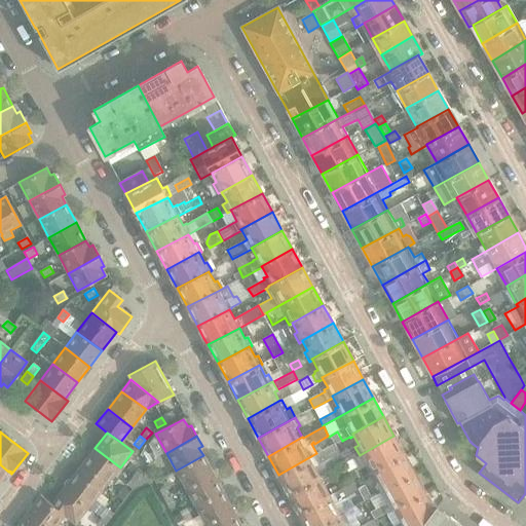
[(370,473),(404,454),(393,436),(360,455),(360,456),(364,454),(369,463),(365,465),(370,473)]
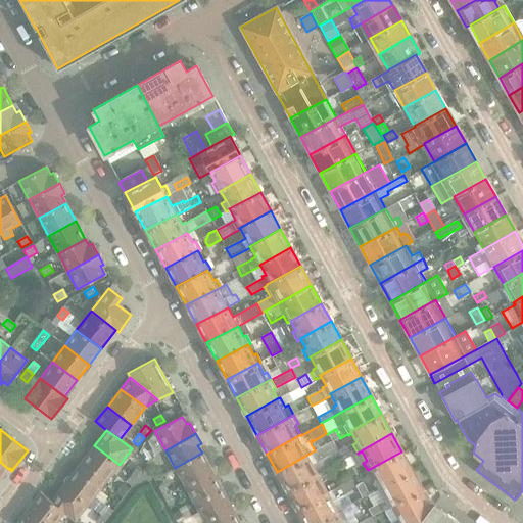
[(318,473),(313,464),(337,450),(332,442),(315,452),(315,450),(277,472),(287,490),(318,473)]
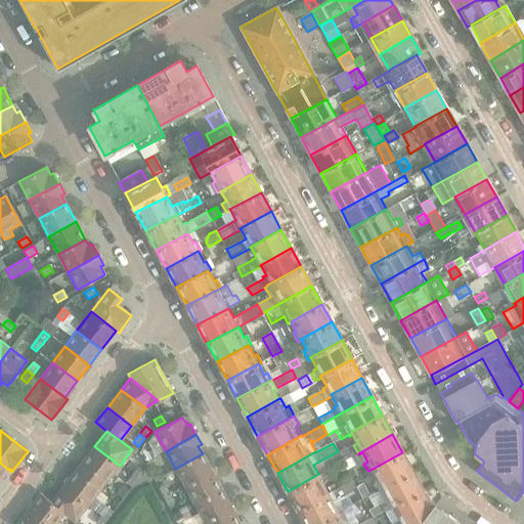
[(120,466),(94,446),(83,462),(107,481),(120,466)]
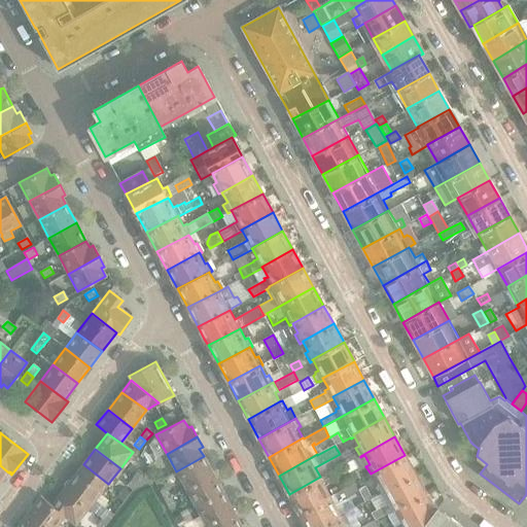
[(353,460),(347,450),(340,454),(345,465),(353,460)]
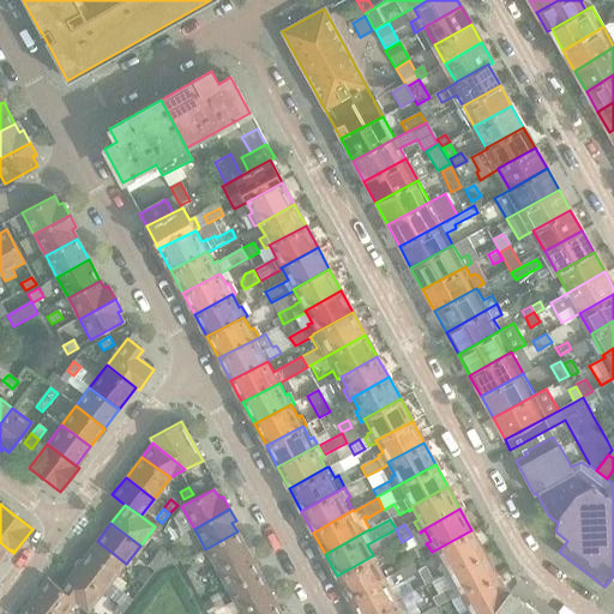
[(181,536),(176,528),(167,534),(172,542),(181,536)]
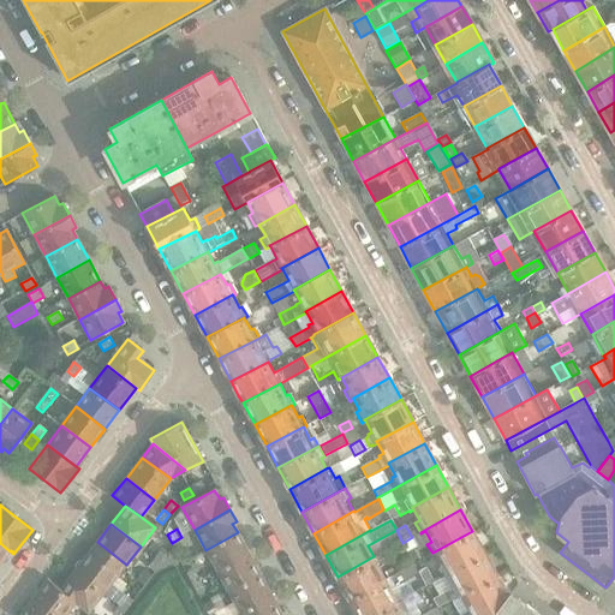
[(484,554),(483,551),(472,531),(433,553),(433,555),(437,553),(443,562),(439,565),(445,575),(484,554)]
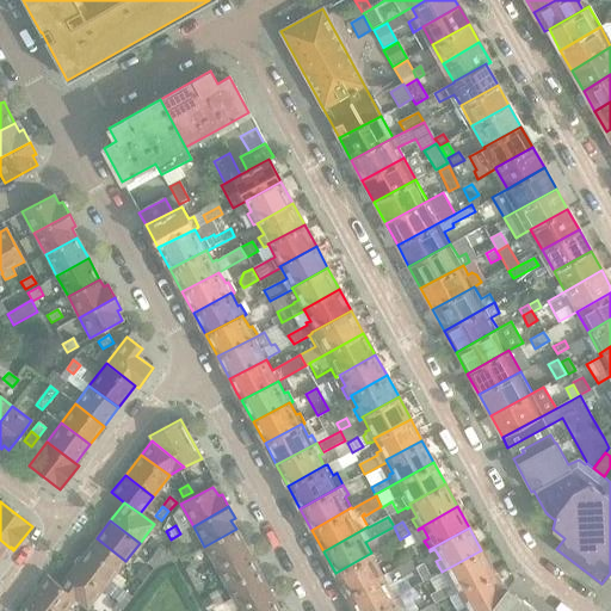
[(247,550),(242,541),(236,529),(204,547),(215,567),(247,550)]
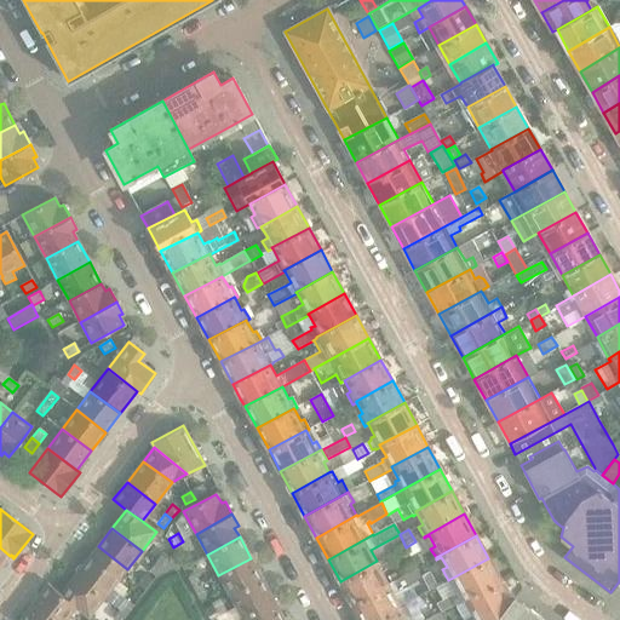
[(183,541),(173,547),(171,549),(176,556),(187,550),(183,541)]
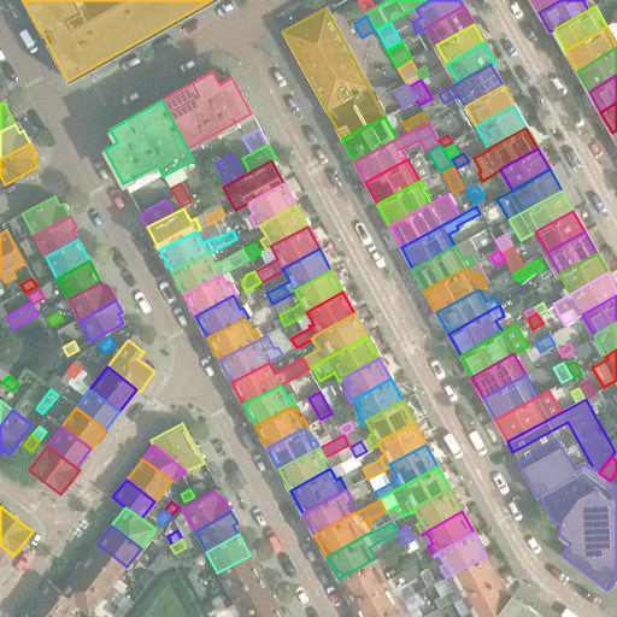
[(127,566),(98,544),(90,553),(119,576),(127,566)]
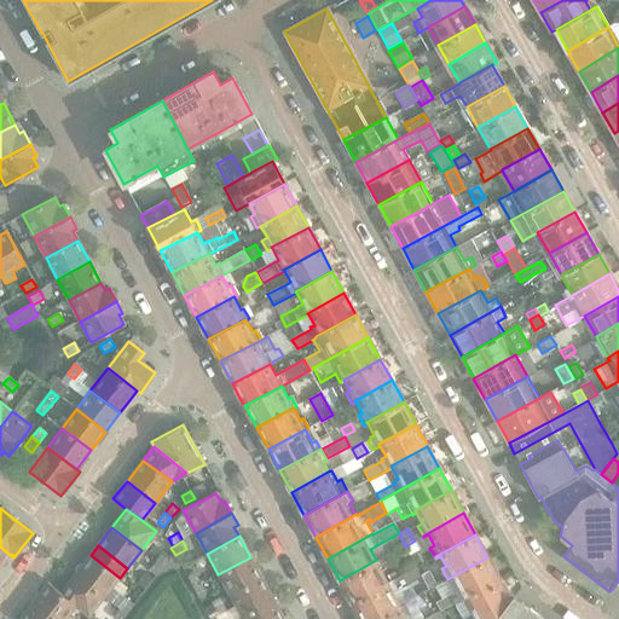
[(0,567),(10,555),(0,547),(0,567)]
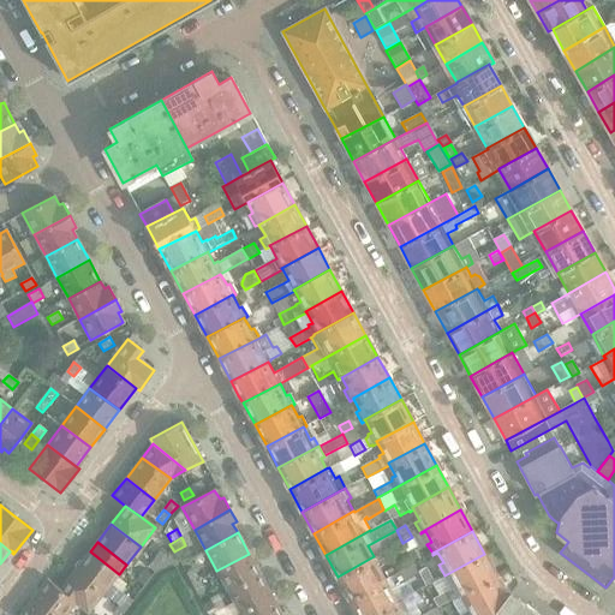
[(162,562),(169,553),(162,548),(155,557),(162,562)]
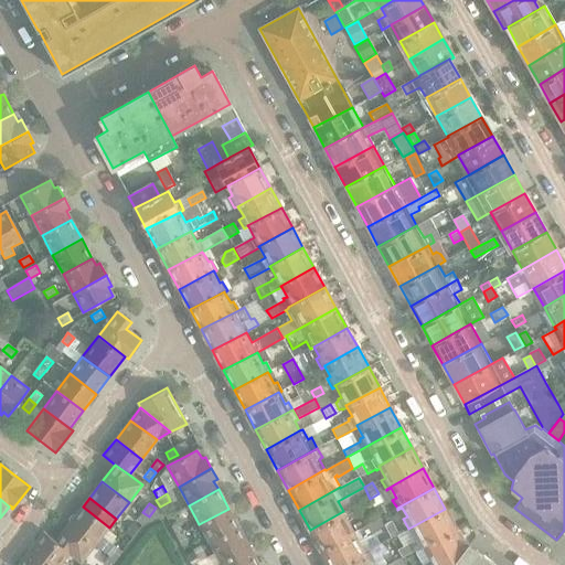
[(387,513),(382,503),(374,508),(381,518),(387,513)]
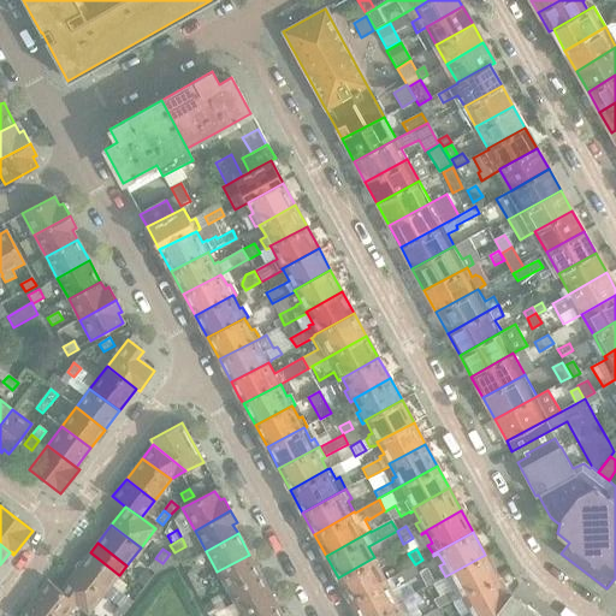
[(119,575),(90,552),(75,572),(105,594),(119,575)]
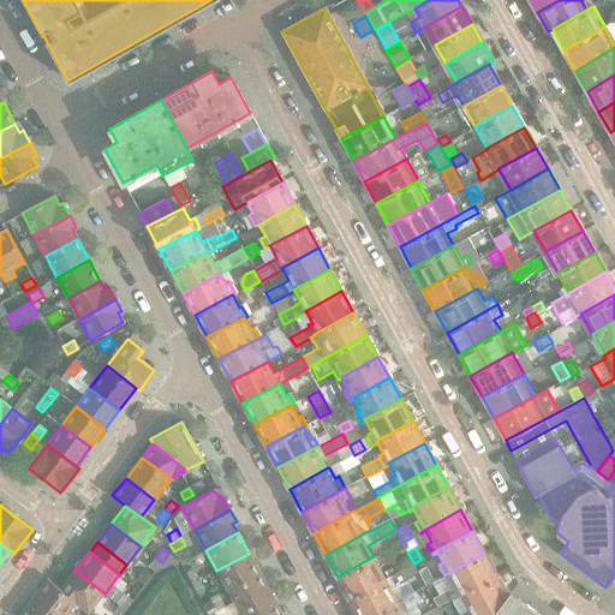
[(228,591),(260,573),(249,554),(216,571),(228,591)]
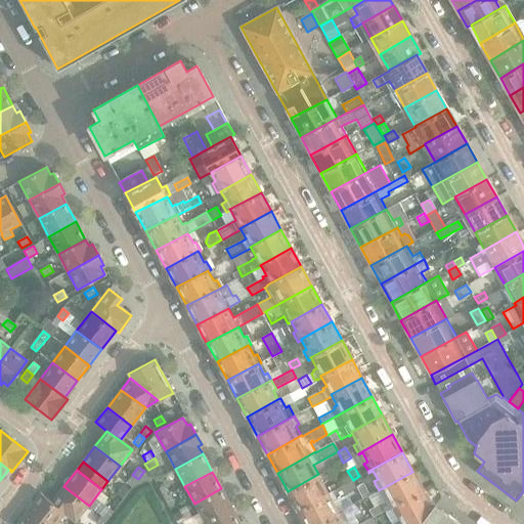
[(385,512),(423,490),(412,472),(379,490),(385,503),(368,511),(373,519),(385,512)]
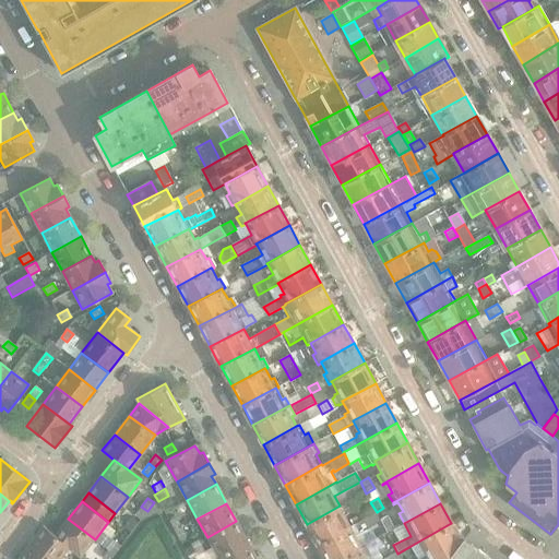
[(351,526),(345,515),(347,514),(343,506),(341,508),(340,506),(307,524),(318,544),(351,526)]
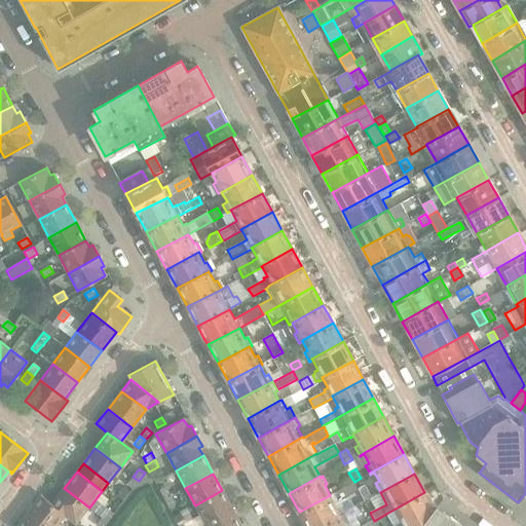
[(133,489),(139,481),(133,477),(126,485),(133,489)]
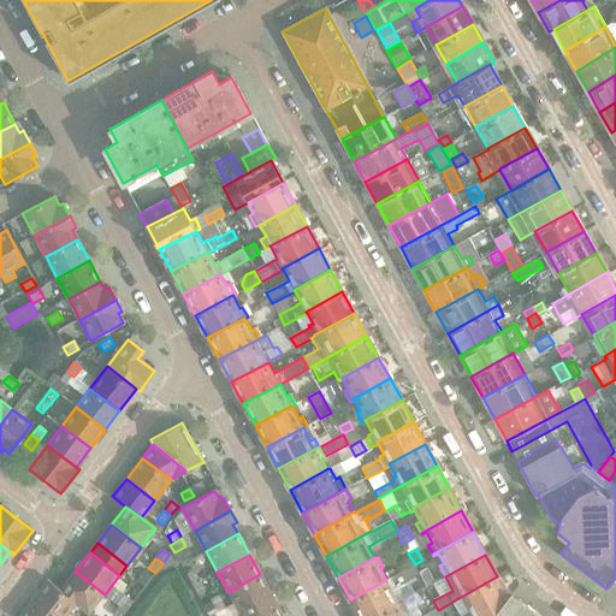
[(373,615),(398,603),(395,594),(391,590),(419,575),(414,566),(390,579),(386,580),(350,599),(359,615),(373,615)]
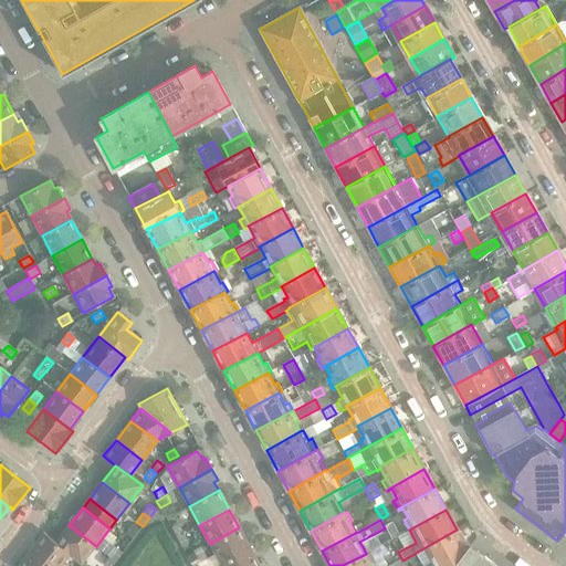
[(399,536),(392,523),(385,526),(391,540),(399,536)]
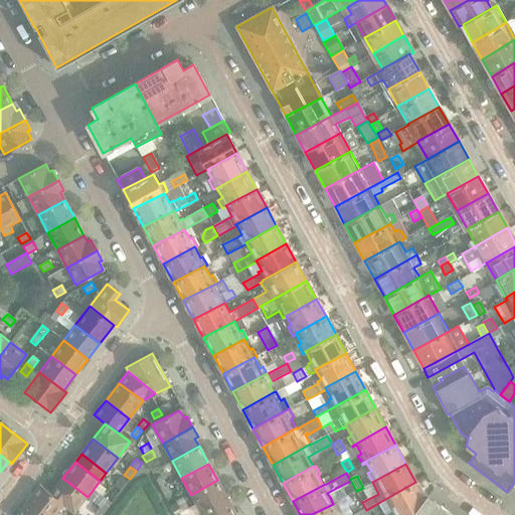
[(167,486),(163,477),(156,480),(161,489),(167,486)]
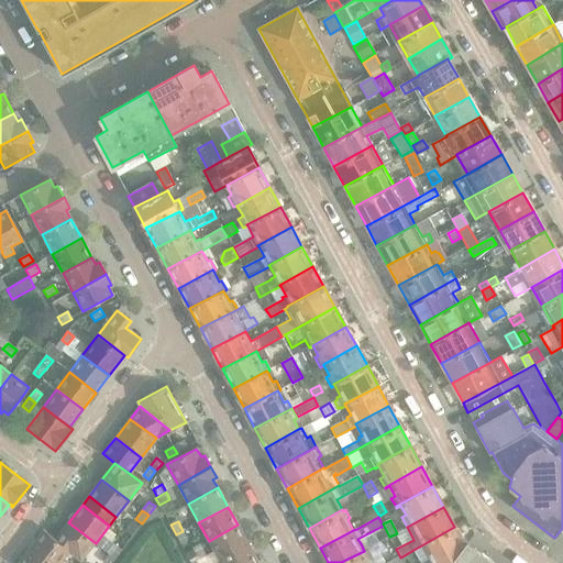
[(96,543),(68,522),(55,539),(69,551),(83,561),(96,543)]
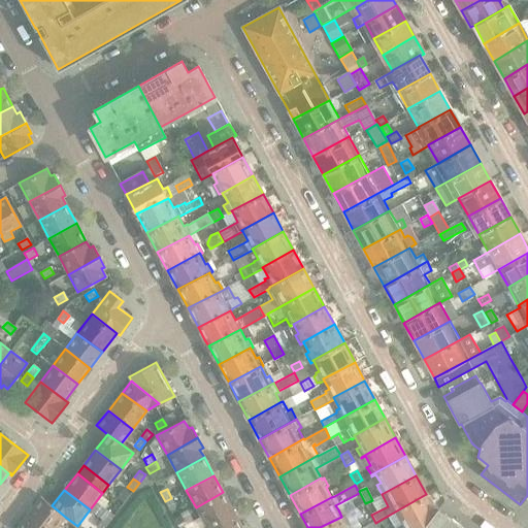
[(233,510),(229,503),(223,492),(196,507),(205,525),(233,510)]
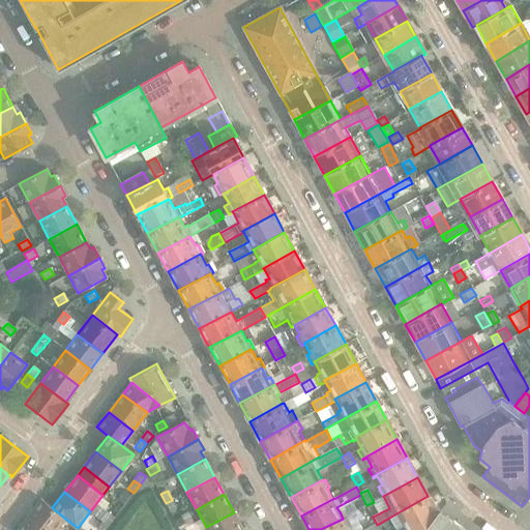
[(427,529),(438,513),(428,496),(389,518),(395,529),(427,529)]
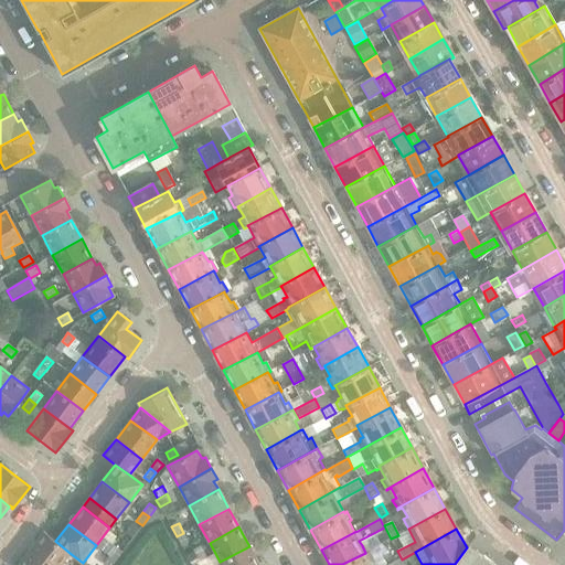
[(60,564),(70,553),(55,541),(44,532),(30,550),(50,564),(60,564)]
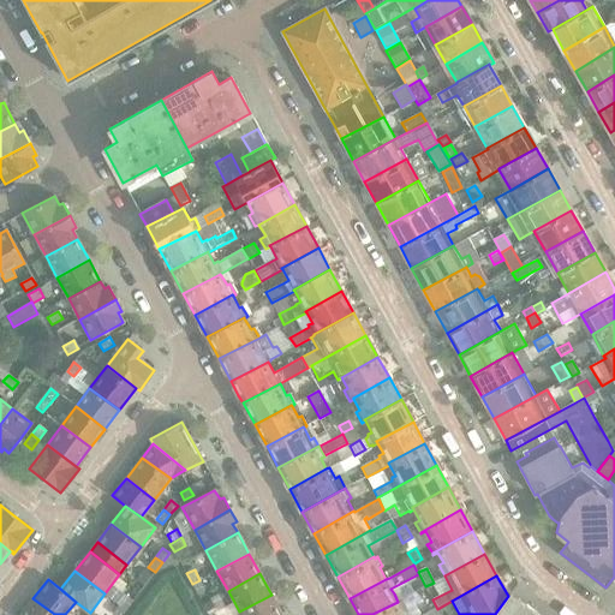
[(206,590),(199,580),(192,584),(197,595),(206,590)]
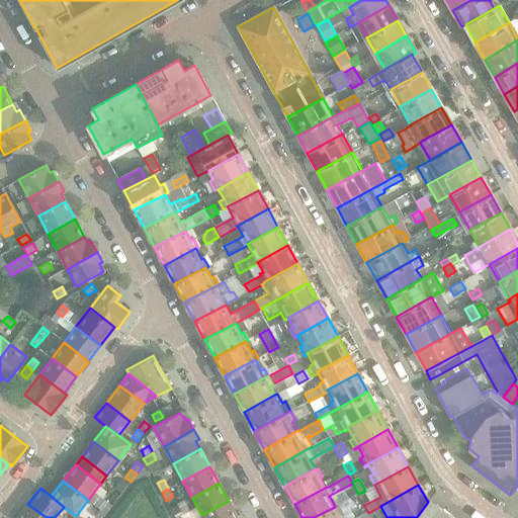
[(341,517),(339,514),(353,506),(349,499),(344,501),(339,505),(335,507),(314,517),(341,517)]
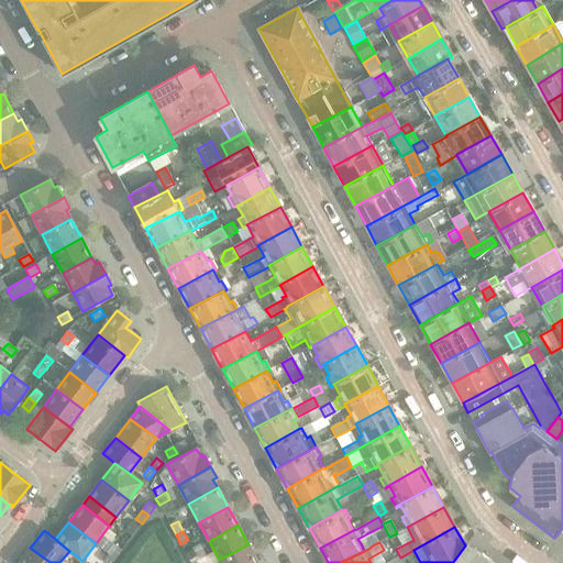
[(493,562),(474,549),(466,542),(465,545),(453,562),(493,562)]
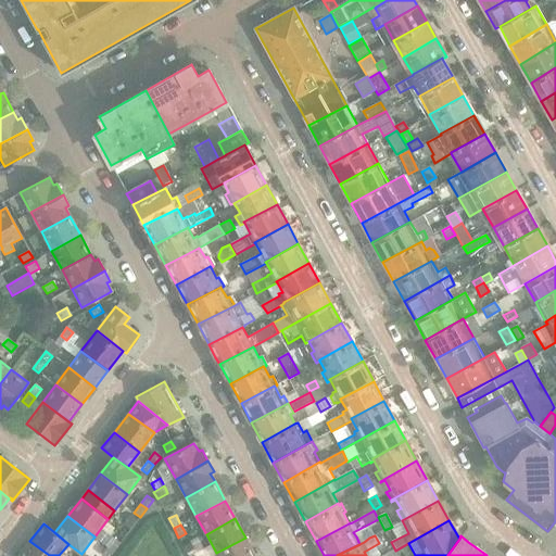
[(254,555),(245,538),(216,553),(217,555),(254,555)]
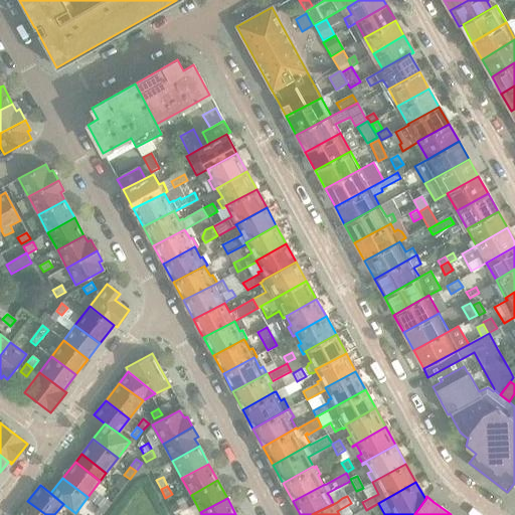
[(106,512),(112,504),(106,499),(100,507),(106,512)]
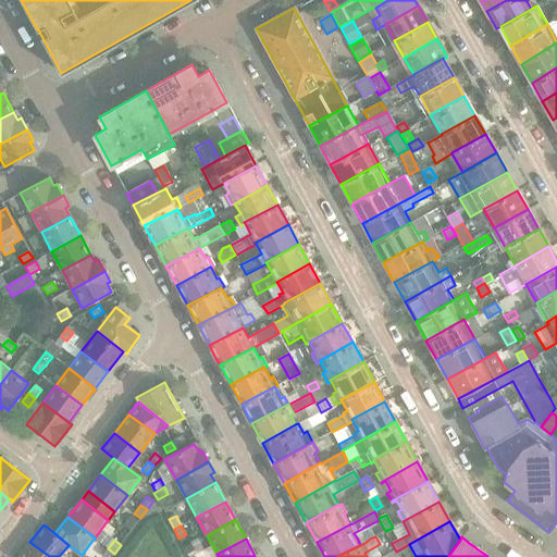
[(49,556),(29,542),(17,556),(49,556)]
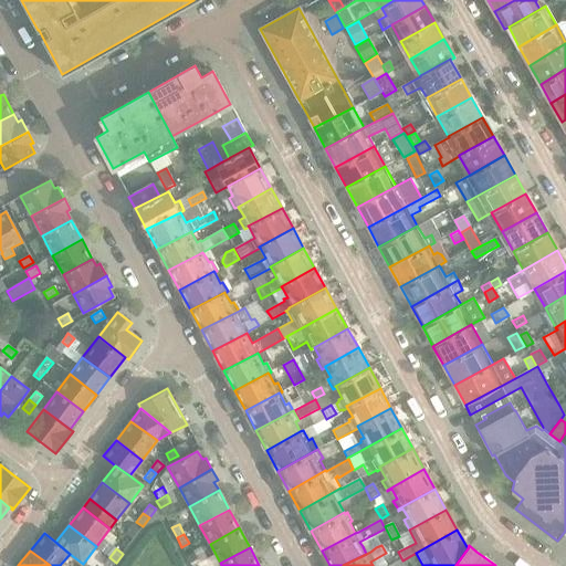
[(197,561),(194,554),(187,557),(190,564),(197,561)]
